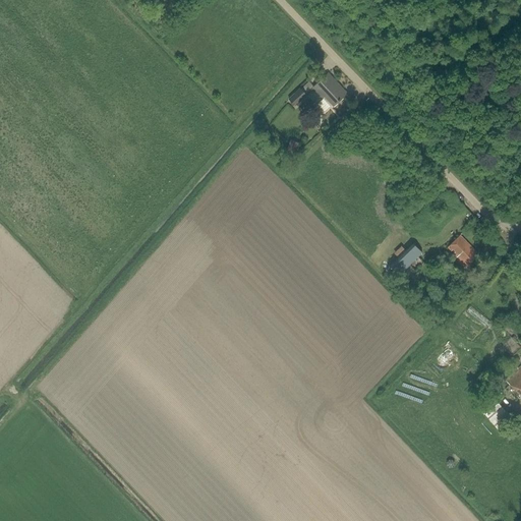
[(251,0),(227,0),(243,15),(252,5),(250,2),(251,0)]
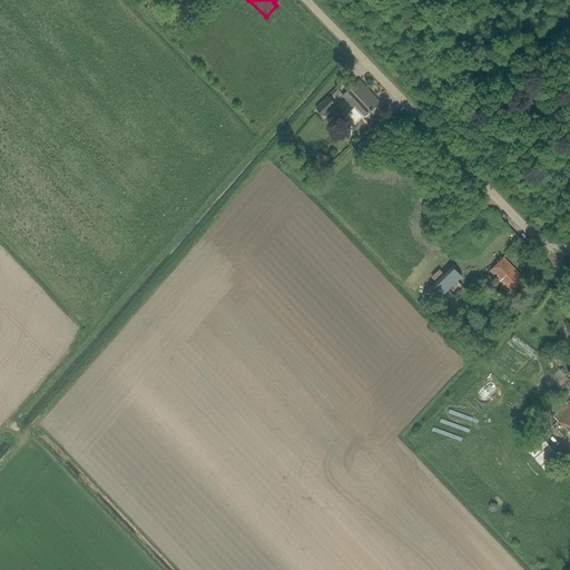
[(377,100),(359,80),(342,96),(363,118),(376,106),(374,104),(377,100)]
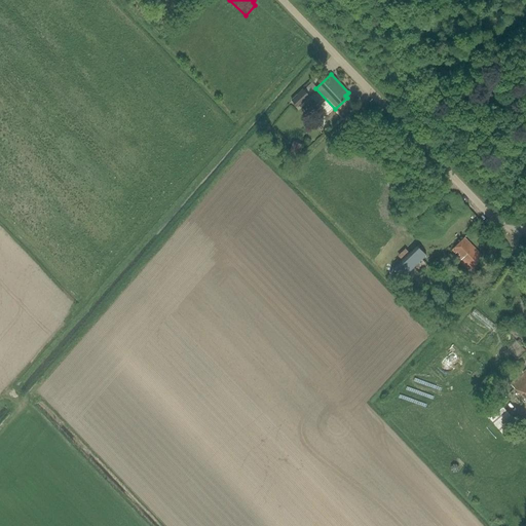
[(298,108),(309,96),(303,89),(291,101),(298,108)]
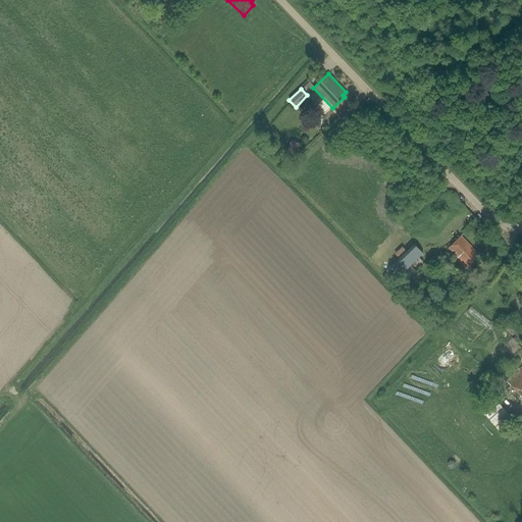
[(297,155),(301,144),(291,141),(286,152),(297,155)]
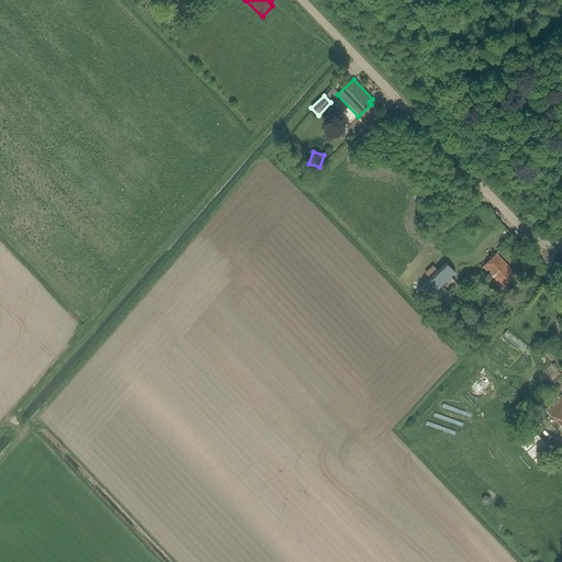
[(510,276),(514,272),(496,255),(483,267),(494,279),(493,280),(502,289),(513,278),(510,276)]
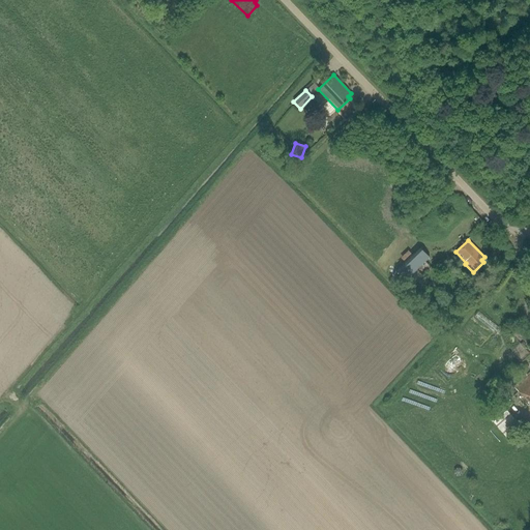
[(406,280),(407,278),(416,269),(430,257),(419,246),(395,269),(406,280)]
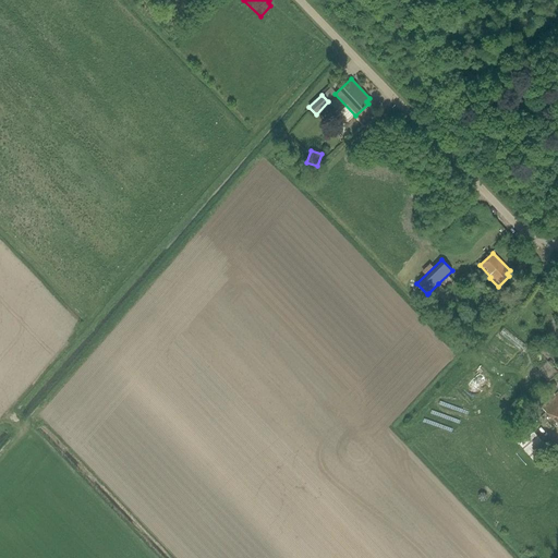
[(438,283),(428,293),(435,300),(445,310),(455,300),(438,283)]
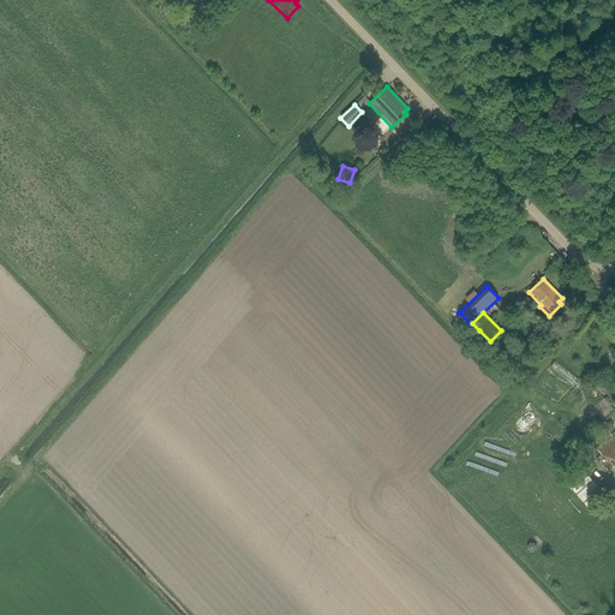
[(611,435),(596,449),(610,464),(614,459),(614,433),(611,436),(611,435)]
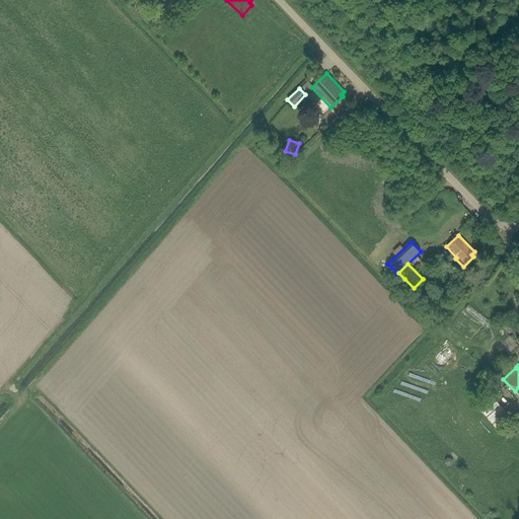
[(496,428),(509,416),(497,401),(484,414),(496,428)]
